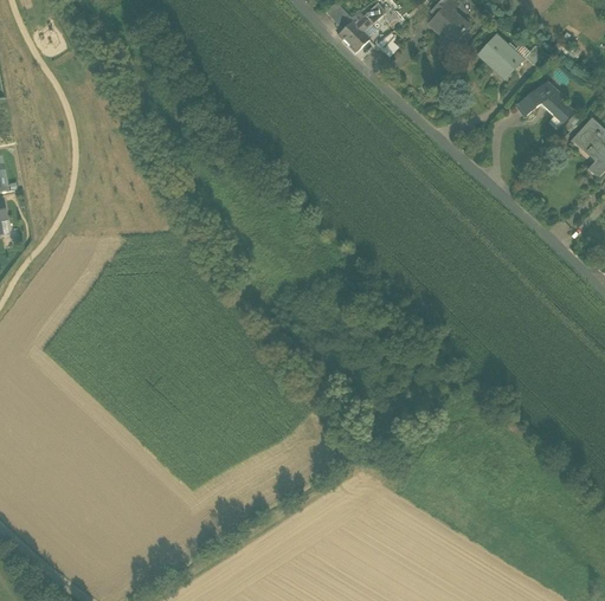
[(469,25),(449,6),(443,0),(436,8),(441,13),(432,21),(454,41),(465,30),(464,30),(469,25)]
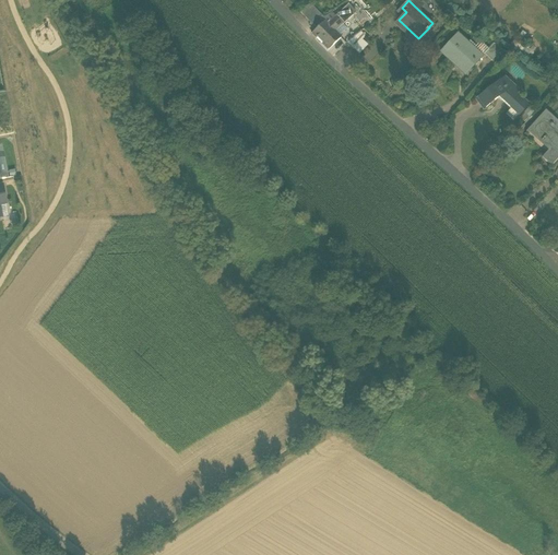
[(301,10),(315,24),(324,14),(311,1),(301,10)]
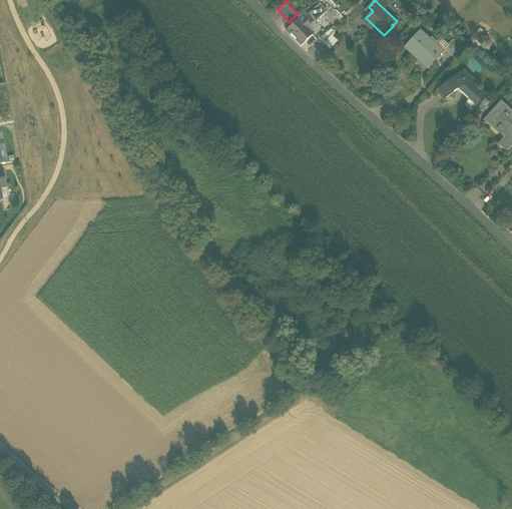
[(319,2),(314,6),(322,14),(326,9),(319,2)]
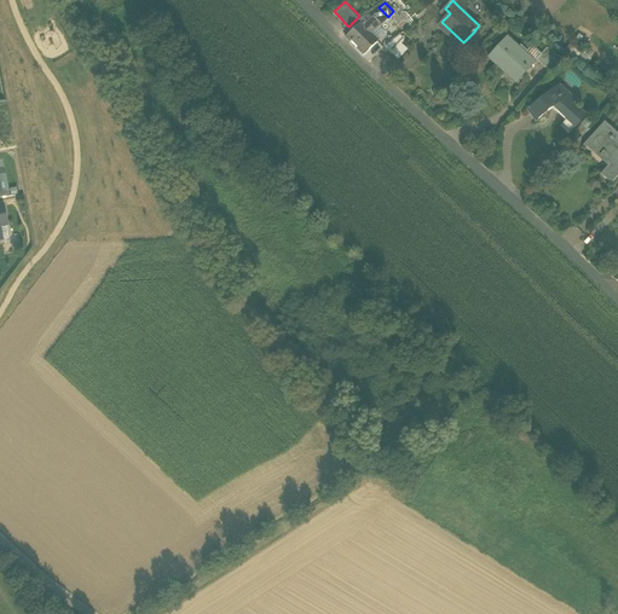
[(371,32),(388,17),(379,7),(363,24),(371,32)]
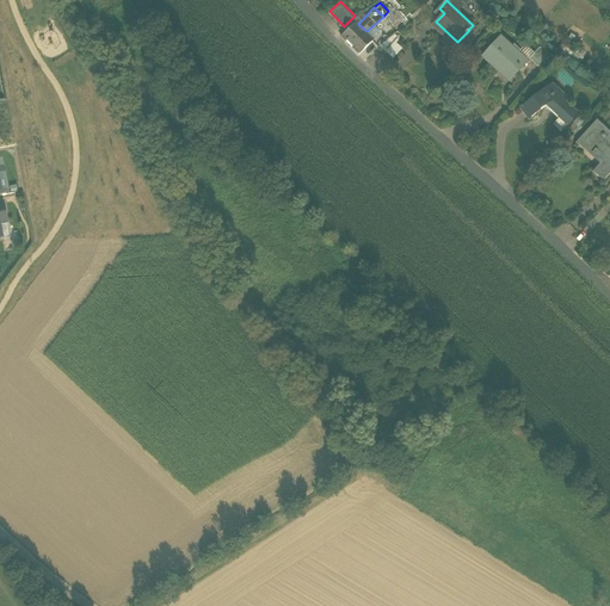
[(389,19),(395,26),(407,18),(401,10),(389,19)]
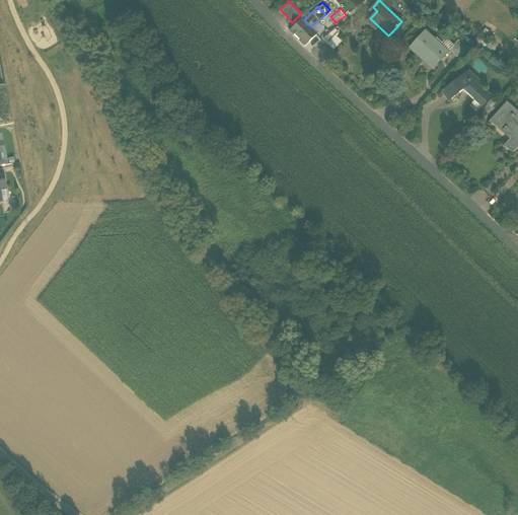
[(291,28),(305,44),(317,32),(311,26),(304,20),(302,17),(291,28)]
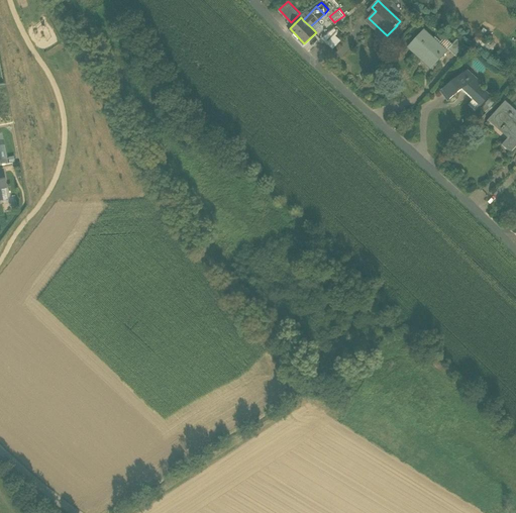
[(320,36),(326,42),(334,33),(338,29),(334,26),(320,36)]
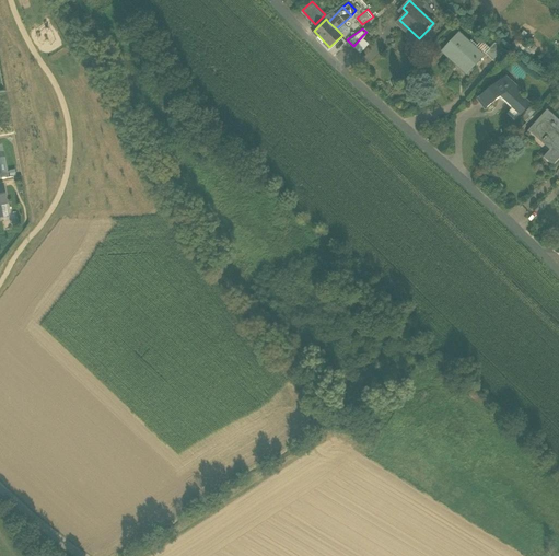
[(453,54),(470,69),(484,54),(469,41),(459,31),(442,50),(450,57),(453,54)]
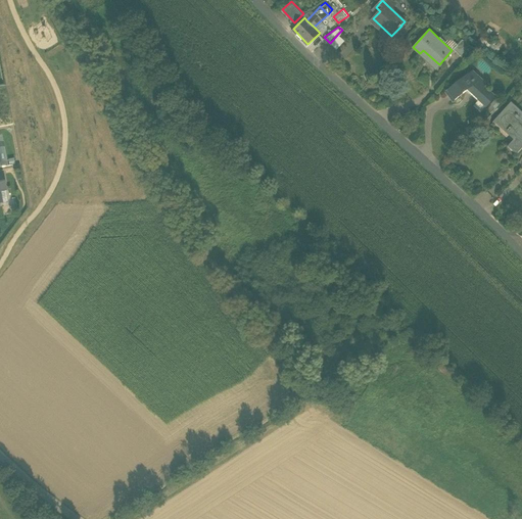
[(330,43),(336,48),(344,39),(338,34),(330,43)]
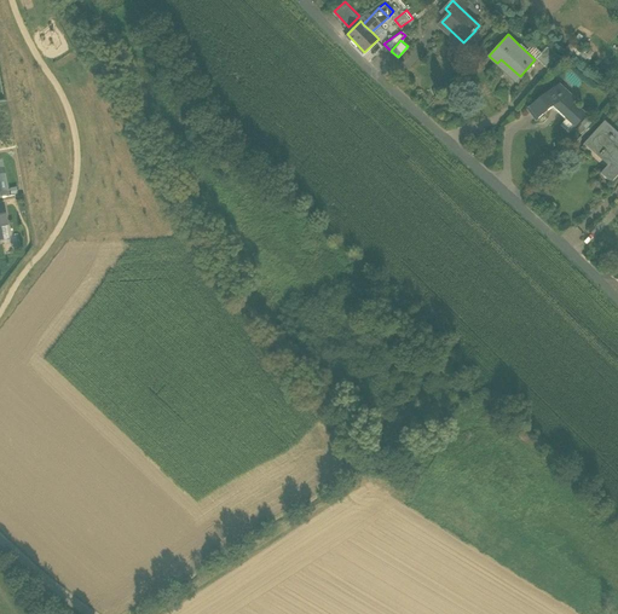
[(565,40),(561,45),(566,48),(576,56),(576,54),(579,51),(565,40)]
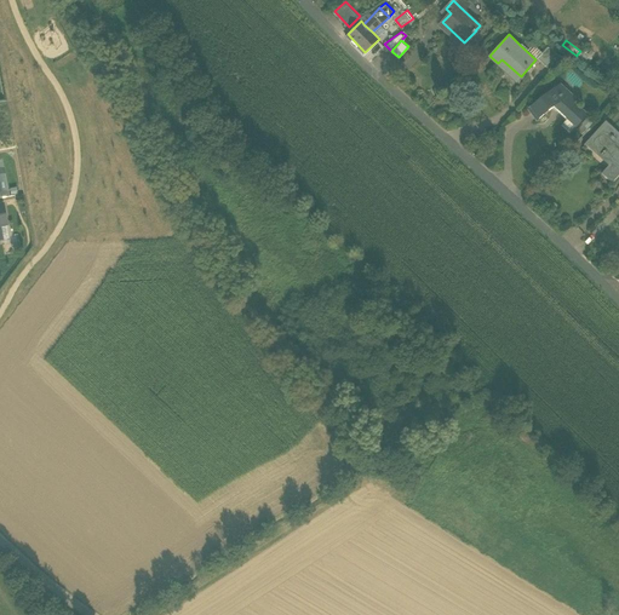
[(522,42),(520,45),(536,59),(538,57),(543,51),(534,44),(529,49),(522,42)]
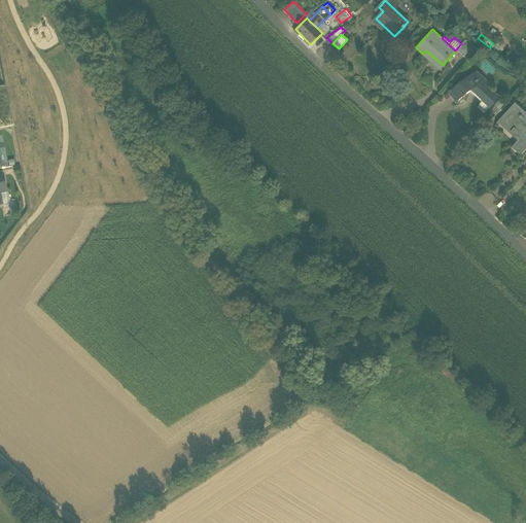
[(506,44),(497,37),(493,43),(490,46),(499,54),(506,44)]
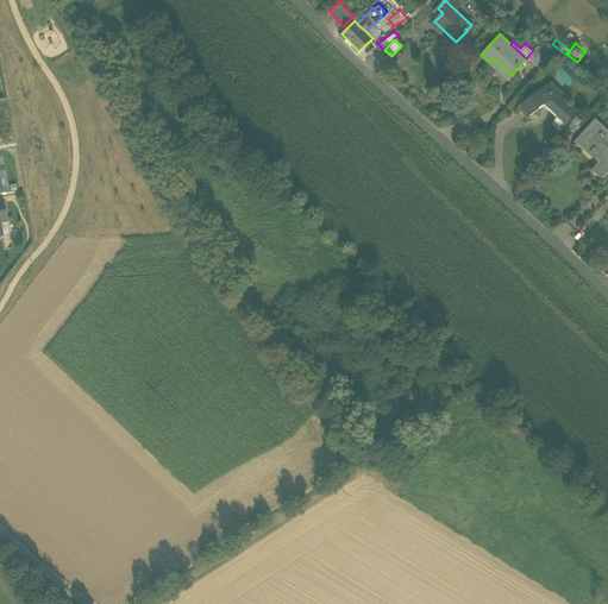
[(528,56),(541,68),(553,55),(539,44),(533,50),(528,56)]
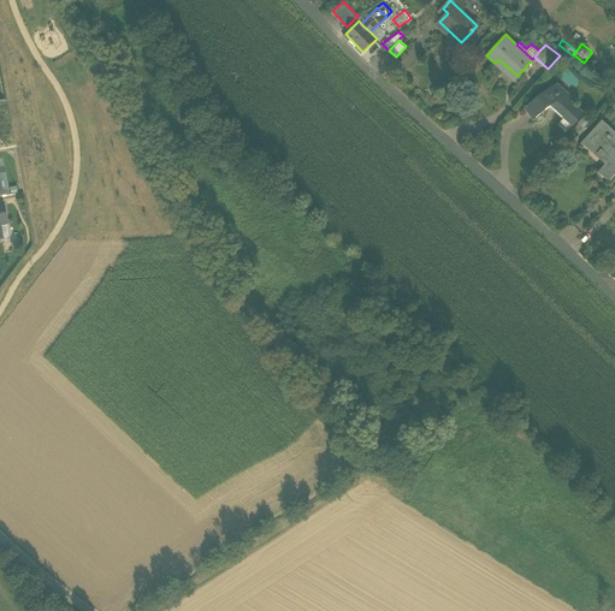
[(498,59),(495,63),(513,81),(518,76),(498,59)]
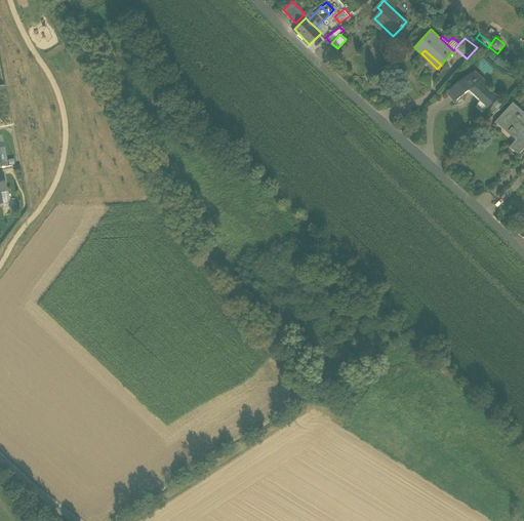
[(471,87),(489,105),(497,95),(486,86),(488,83),(475,71),(448,91),(455,99),(469,89),(471,87)]
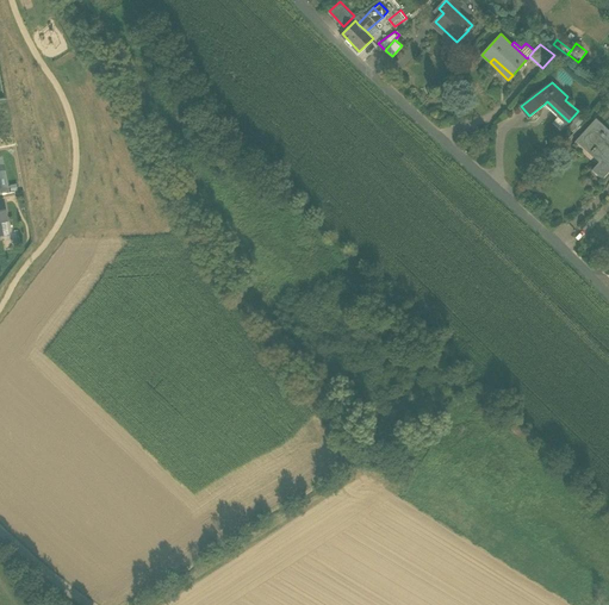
[(547,101),(545,104),(558,116),(566,124),(569,122),(547,101)]
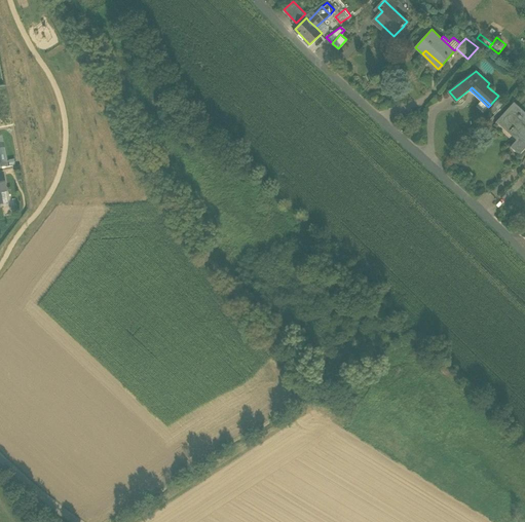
[(483,112),(488,107),(481,100),(476,105),(483,112)]
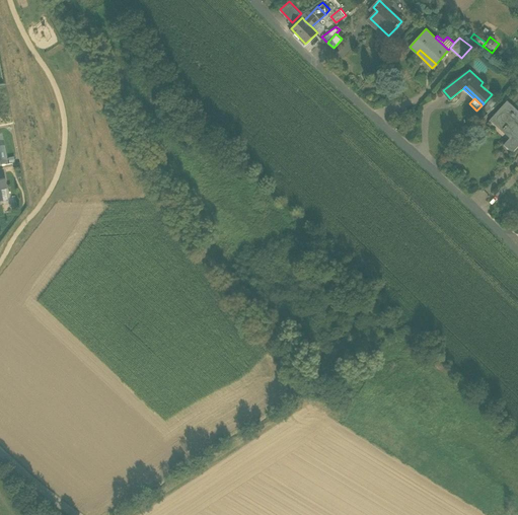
[(504,144),(512,152),(517,145),(517,109),(507,99),(492,117),(512,135),(509,138),(504,144)]
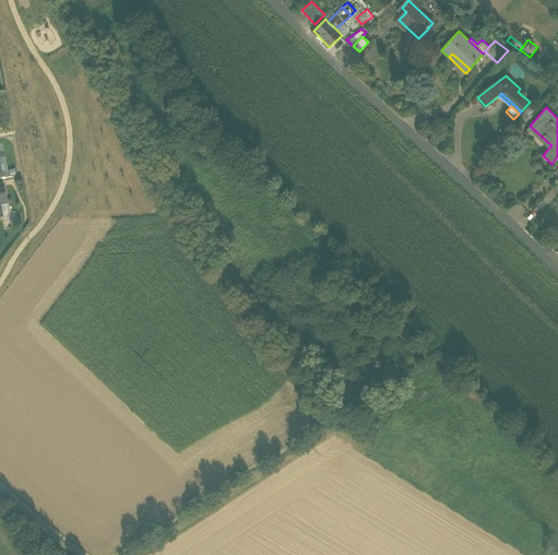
[(526,129),(548,149),(551,145),(530,126),(526,129)]
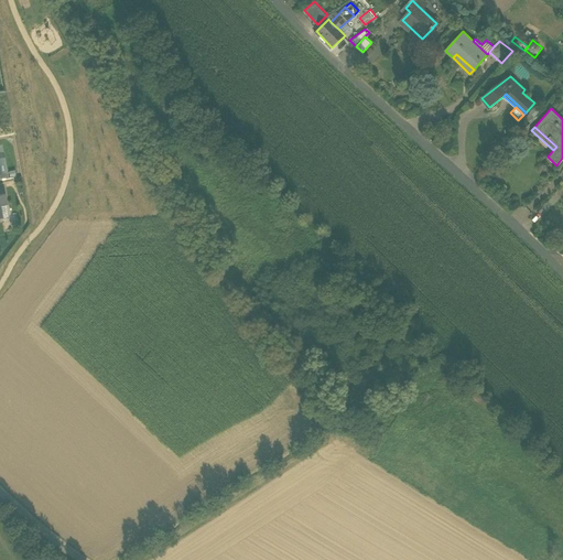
[(4,141),(0,141),(0,171),(1,178),(11,175),(4,141)]
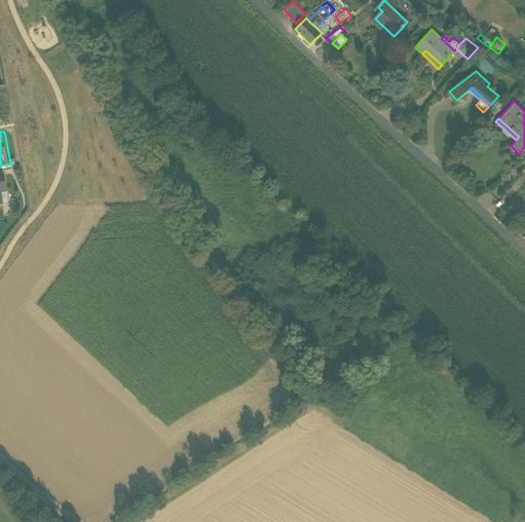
[(2,200),(8,199),(6,188),(0,189),(2,200)]
